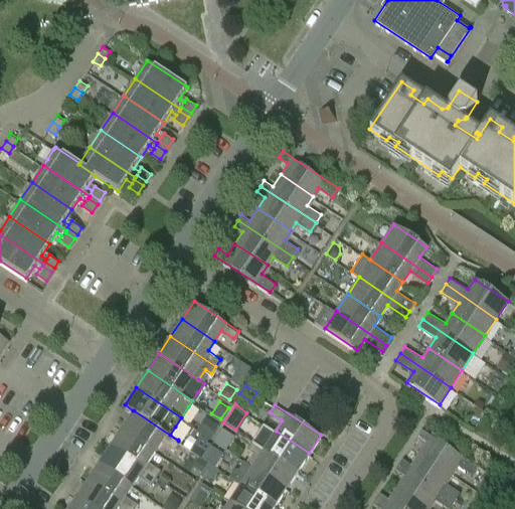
[(480,415),(485,408),(479,404),(474,411),(480,415)]
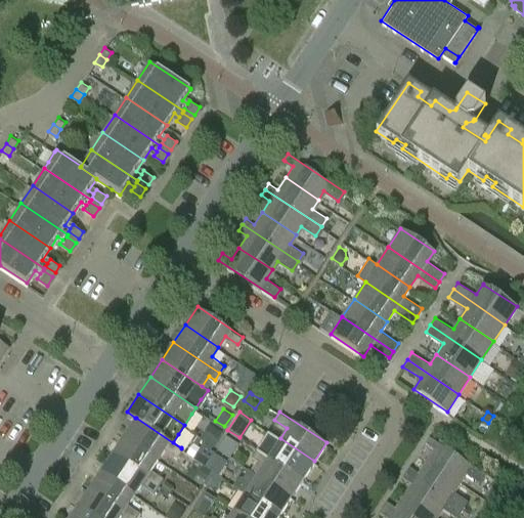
[(136,418),(135,418),(124,435),(158,458),(164,447),(176,456),(181,448),(136,418)]
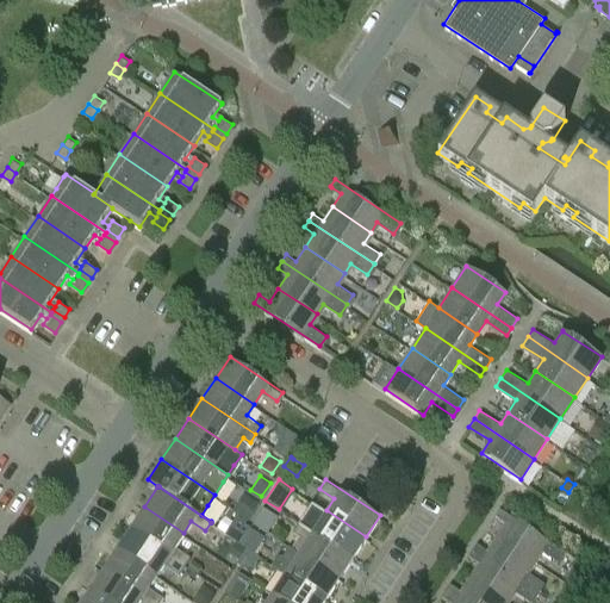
[(235,507),(248,516),(257,501),(244,492),(235,507)]
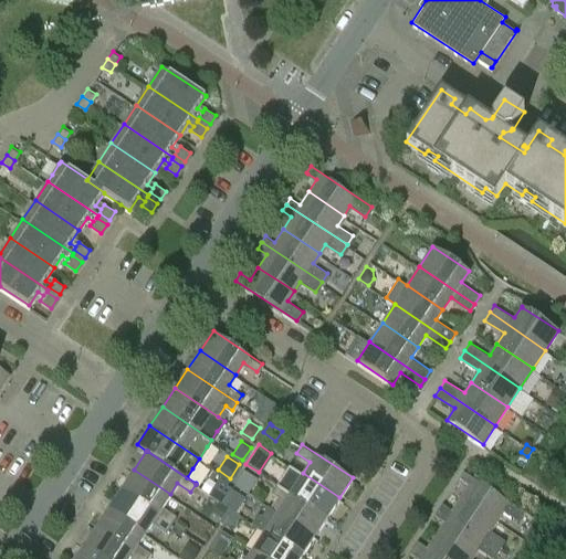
[(276,482),(327,516),(339,497),(303,473),(289,464),(282,475),(276,482)]
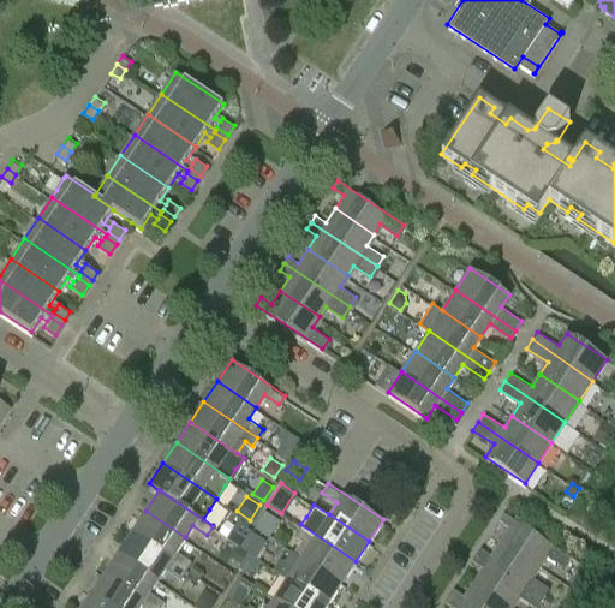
[(226,506),(221,512),(232,519),(236,512),(226,506)]
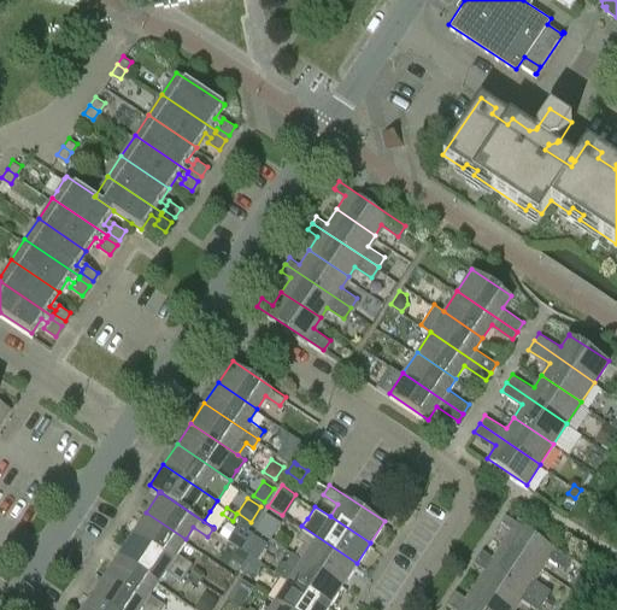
[(281,520),(265,510),(256,526),(271,535),(281,520)]
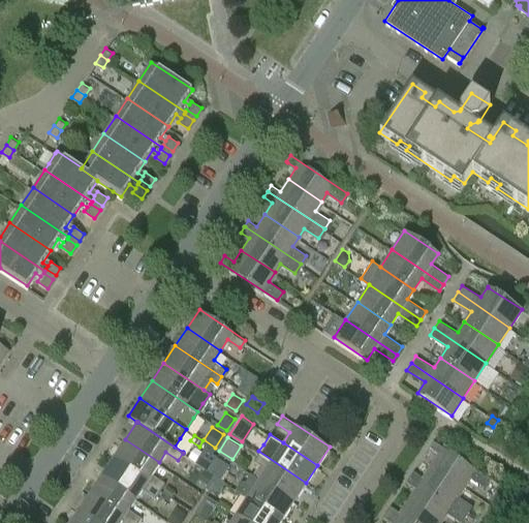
[(430,463),(464,485),(469,477),(484,487),(490,477),(432,438),(428,445),(437,452),(430,463)]
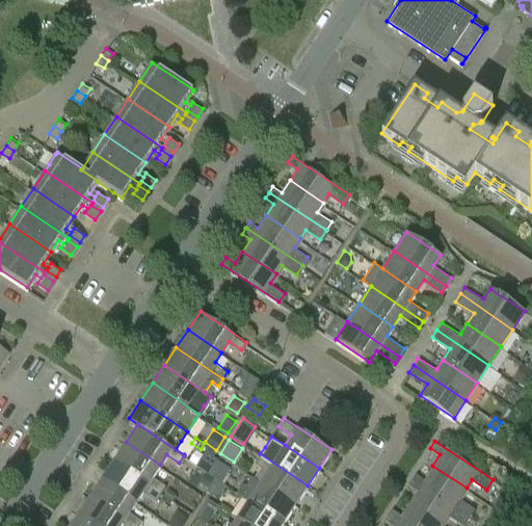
[(126,442),(114,459),(160,491),(165,483),(153,474),(160,465),(126,442)]
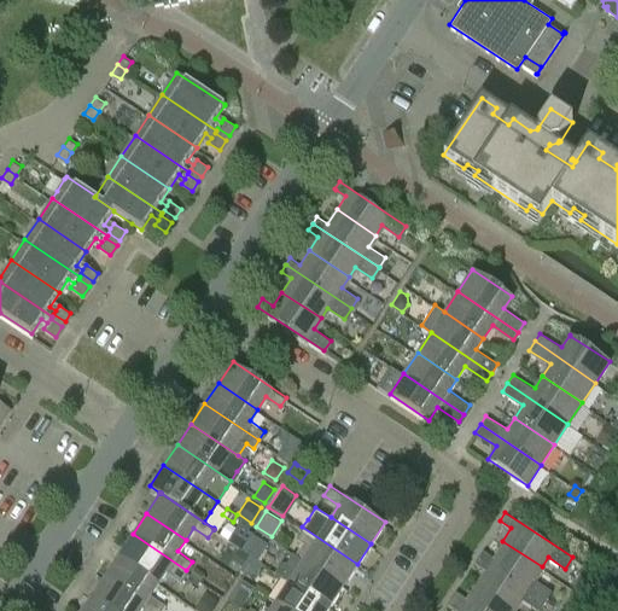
[(239,522),(228,537),(240,546),(251,530),(239,522)]
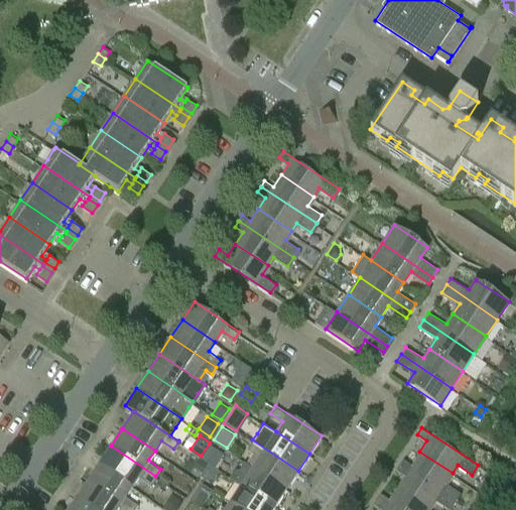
[(247,461),(286,488),(298,471),(252,439),(247,448),(253,452),(247,461)]
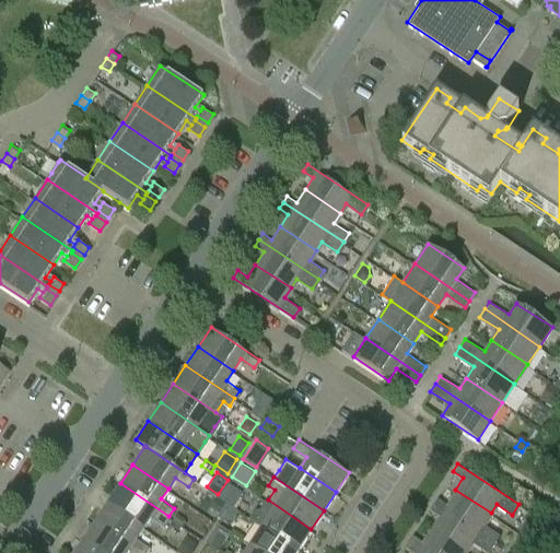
[(232,504),(242,490),(229,481),(219,495),(232,504)]
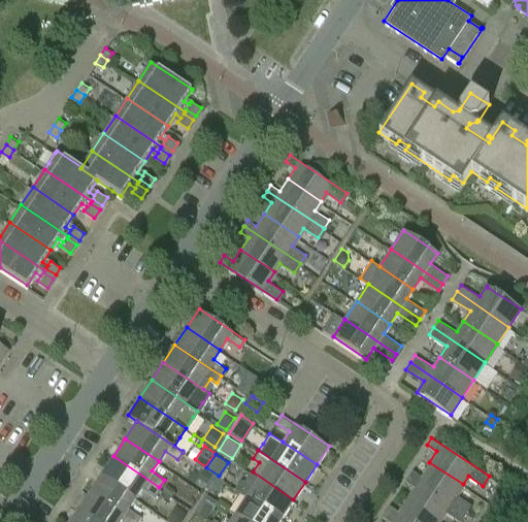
[(155,494),(159,487),(113,456),(101,474),(135,496),(142,486),(155,494)]
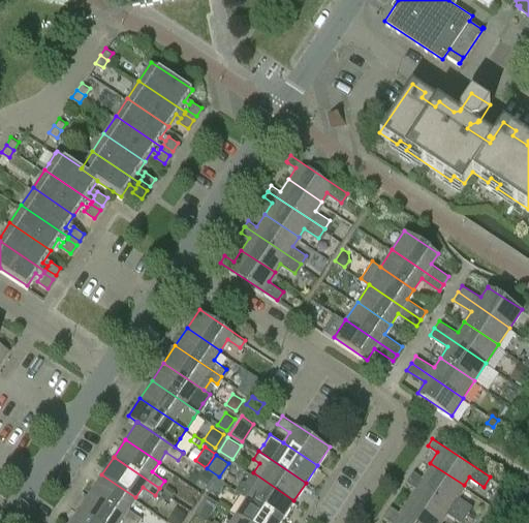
[(458,495),(464,485),(430,463),(422,475),(412,469),(408,474),(466,513),(471,504),(458,495)]
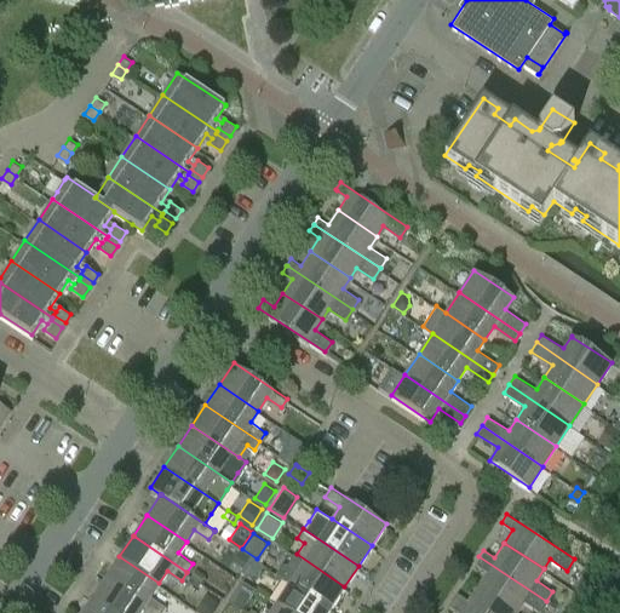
[(239,548),(231,559),(242,565),(248,554),(239,548)]
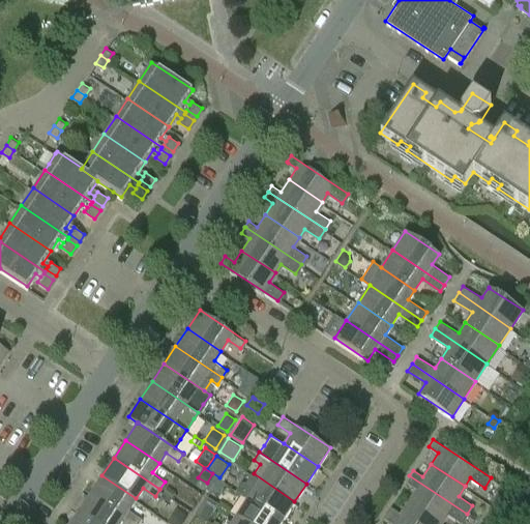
[(241,479),(235,488),(248,496),(283,519),(294,501),(254,473),(252,472),(245,483),(241,479)]
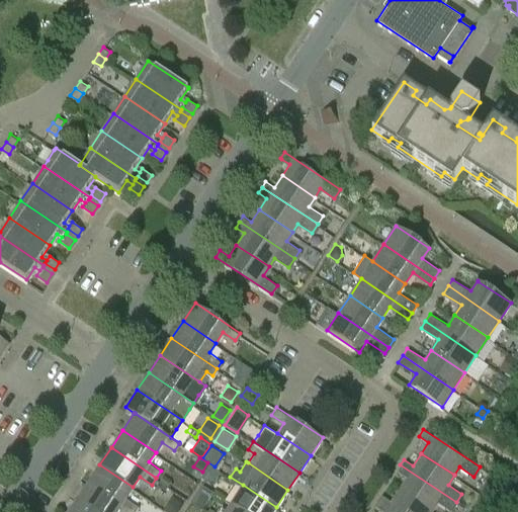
[(209,462),(201,476),(211,483),(220,471),(209,462)]
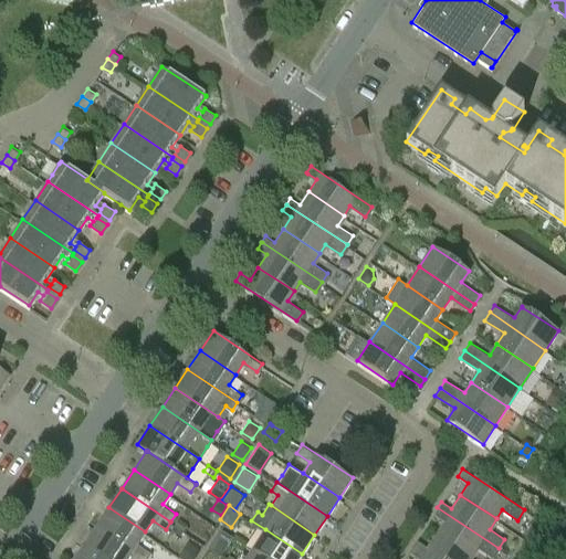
[(96,526),(146,558),(152,550),(138,542),(145,531),(108,507),(96,526)]
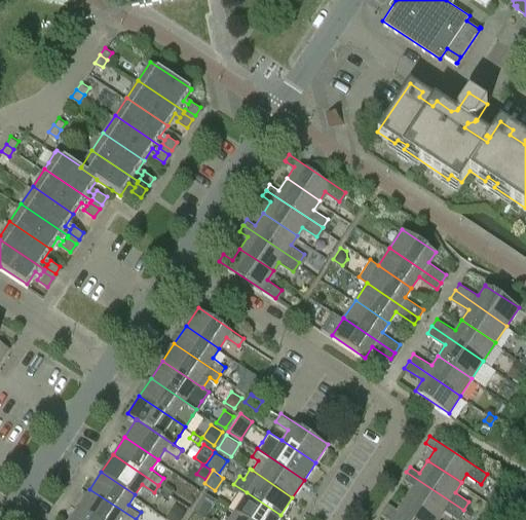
[(457,519),(463,510),(406,472),(402,478),(411,484),(404,495),(438,518),(443,510),(457,519)]
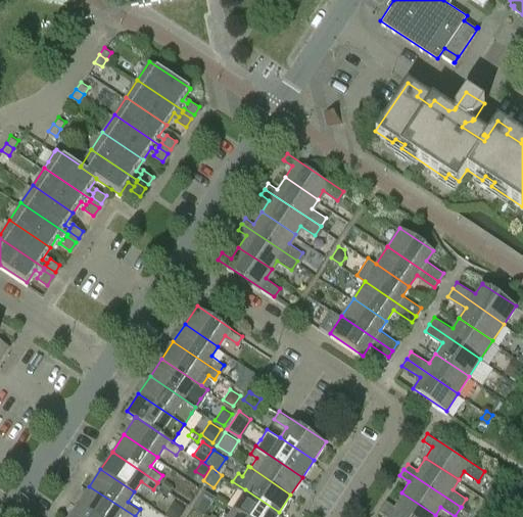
[(173,482),(164,476),(160,482),(169,488),(173,482)]
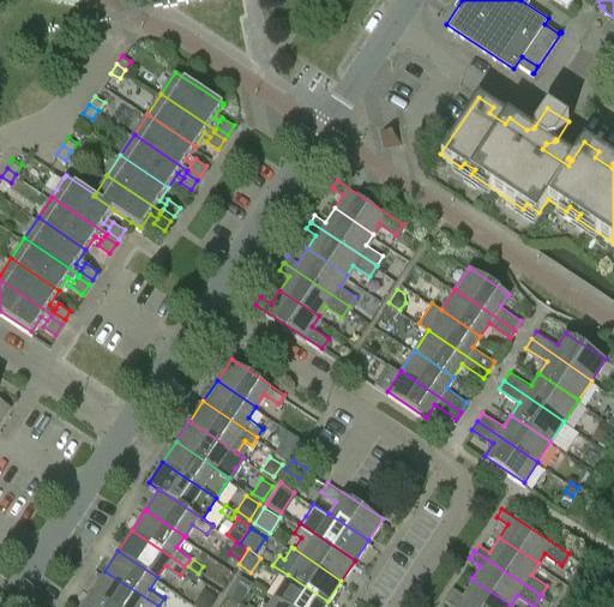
[(139,606),(157,606),(158,606),(104,571),(91,592),(114,606),(137,606),(138,606),(139,606)]
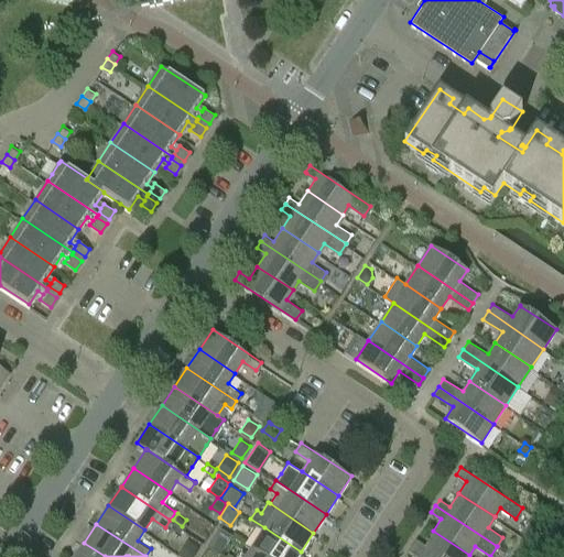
[(251,546),(267,556),(296,556),(301,552),(264,527),(251,546)]
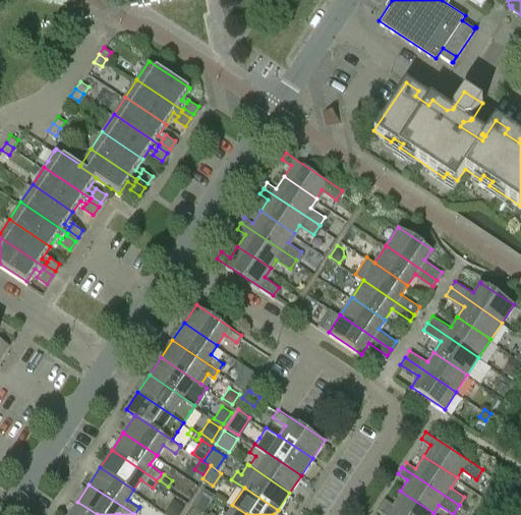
[(431,514),(433,513),(400,491),(392,503),(383,497),(380,502),(399,514),(431,514)]
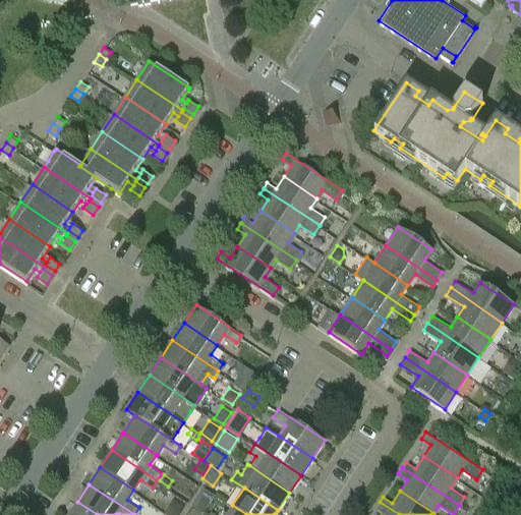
[(164,510),(172,514),(175,514),(182,506),(172,499),(164,510)]
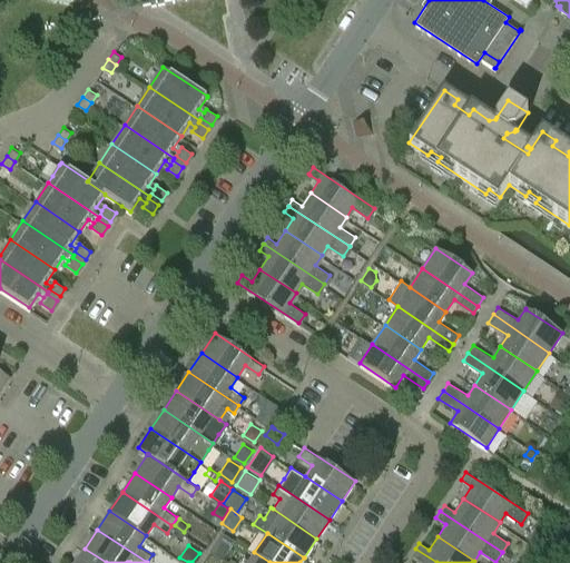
[(106,562),(85,549),(74,562),(106,562)]
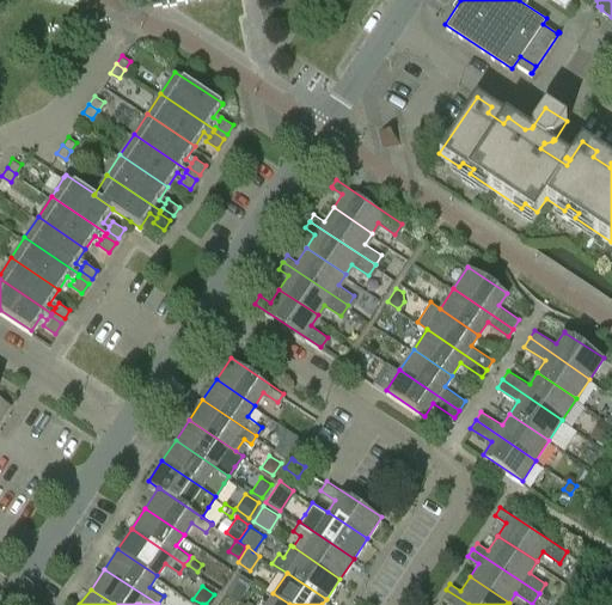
[(469,604),(446,590),(441,597),(451,604),(450,604),(469,604)]
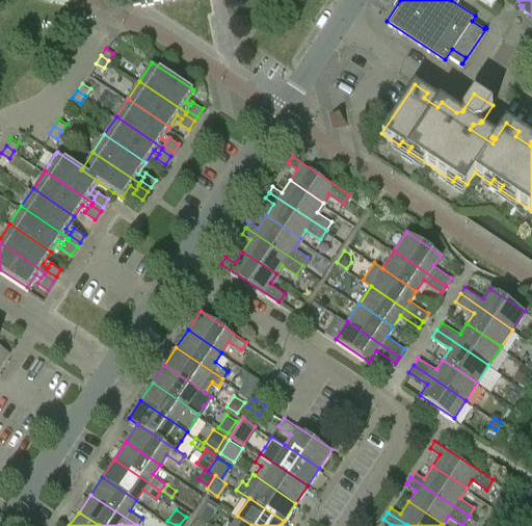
[(230,525),(251,525),(237,516),(230,525)]
